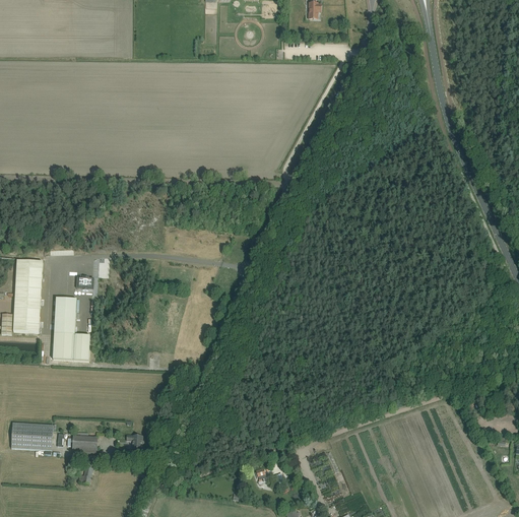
[(317,17),(317,10),(320,10),(320,3),(317,3),(317,2),(308,2),(308,17),(312,17),(312,18),(314,18),(314,17),(317,17)]
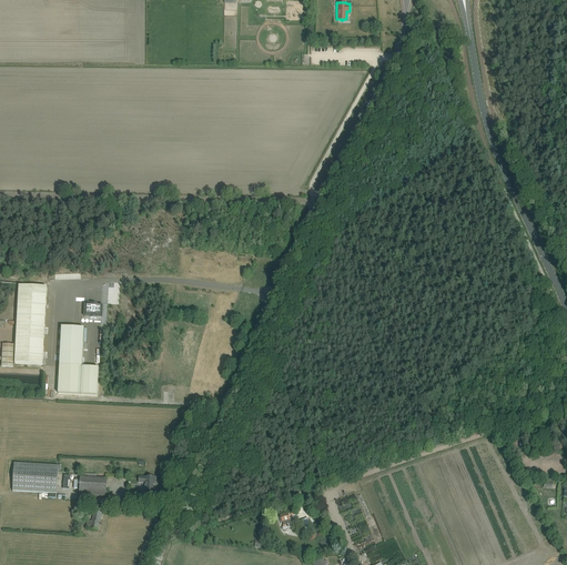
[(41,362),(46,284),(18,283),(13,361),(41,362)]
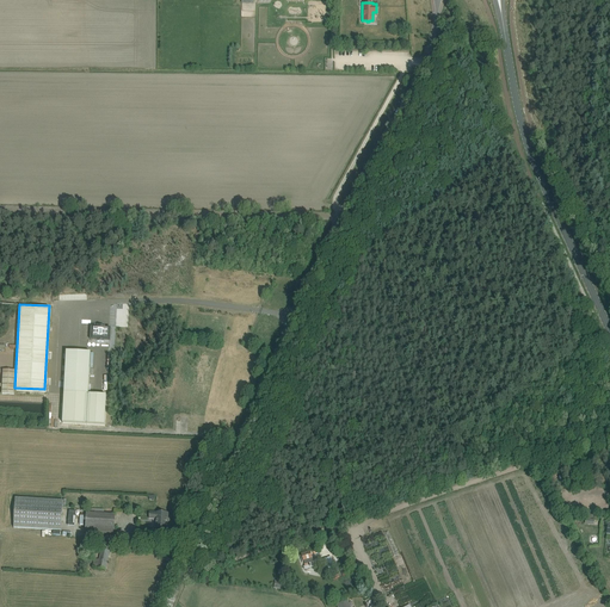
[(90,324),(90,338),(96,338),(96,339),(103,340),(103,339),(110,339),(110,324),(104,324),(104,323),(97,323),(96,324),(90,324)]
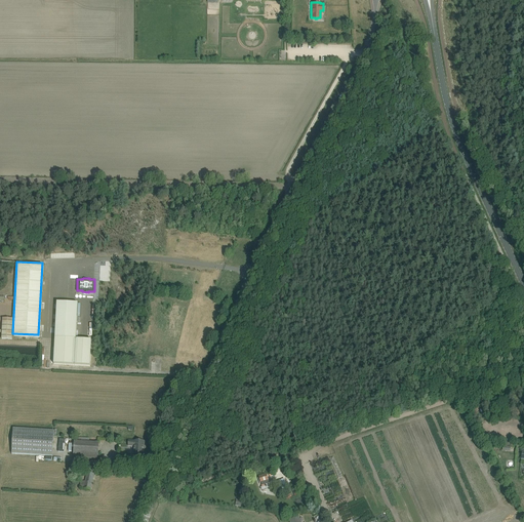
[(55,299),(52,361),(89,363),(90,337),(75,336),(77,300),(55,299)]
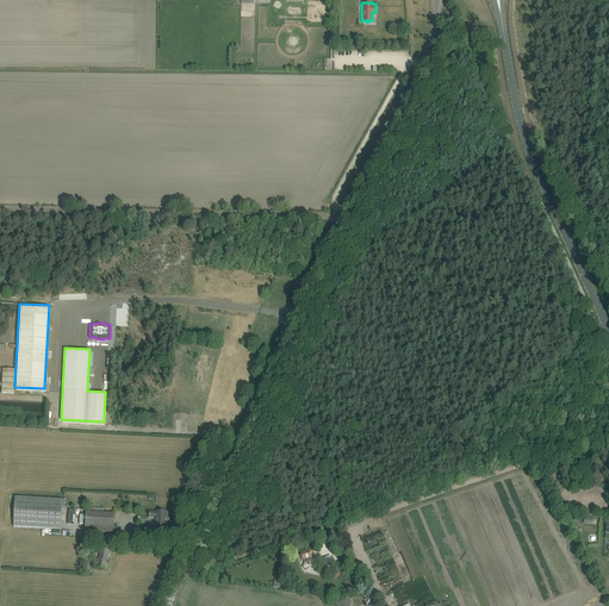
[(14,367),(1,367),(0,391),(13,391),(14,367)]
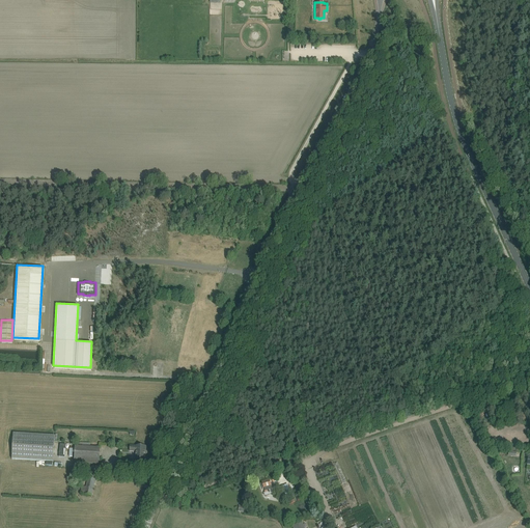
[(52,459),(54,433),(12,431),(11,456),(52,459)]
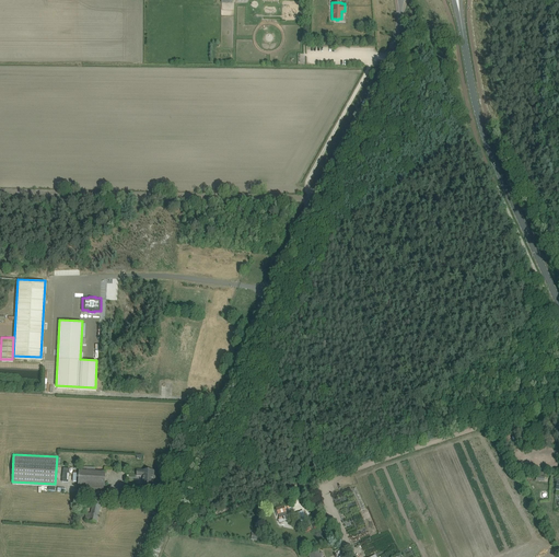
[(77,485),(99,486),(104,487),(104,470),(94,468),(94,464),(78,464),(77,485)]
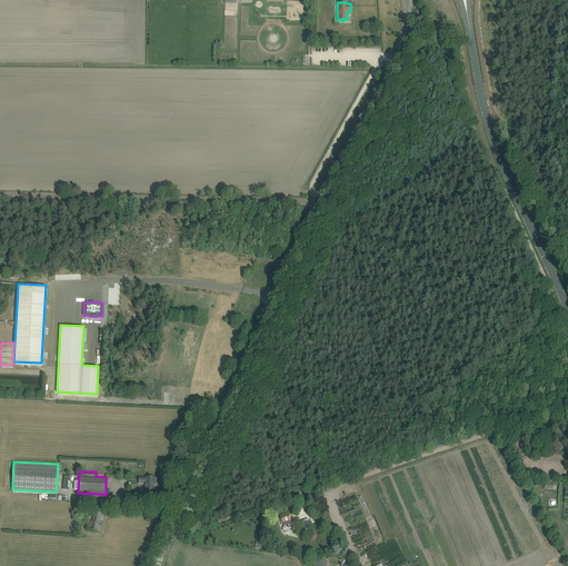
[(139,475),(138,480),(145,482),(145,489),(155,490),(155,486),(153,486),(155,480),(156,480),(156,476),(139,475)]
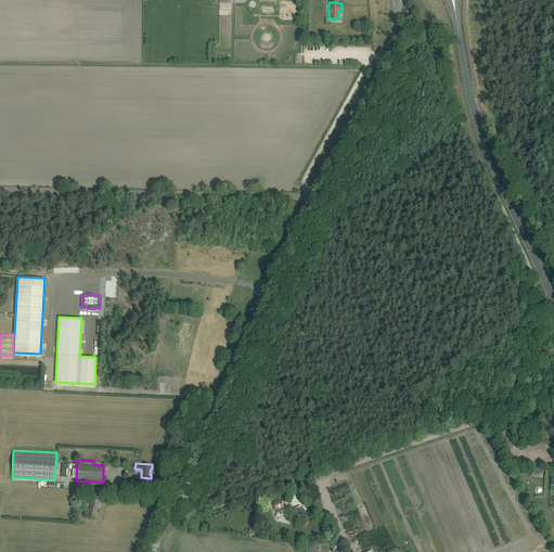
[(82,513),(89,514),(94,515),(99,498),(91,497),(90,501),(89,506),(86,505),(87,500),(84,499),(82,504),(85,505),(84,510),(82,513)]
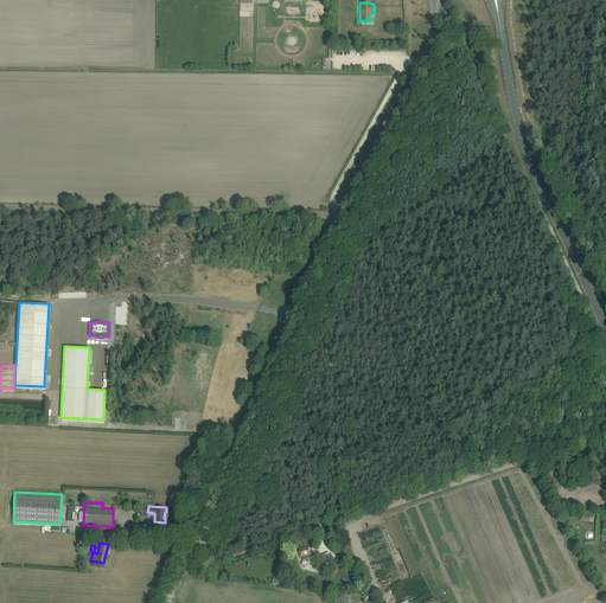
[(306,545),(298,547),(297,549),(299,556),(300,556),(301,559),(300,559),(301,563),(320,557),(318,550),(308,552),(306,545)]
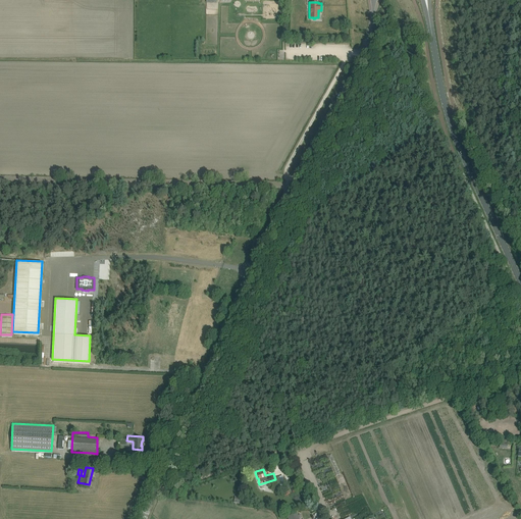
[(32,481),(62,481),(62,474),(32,473),(32,481)]
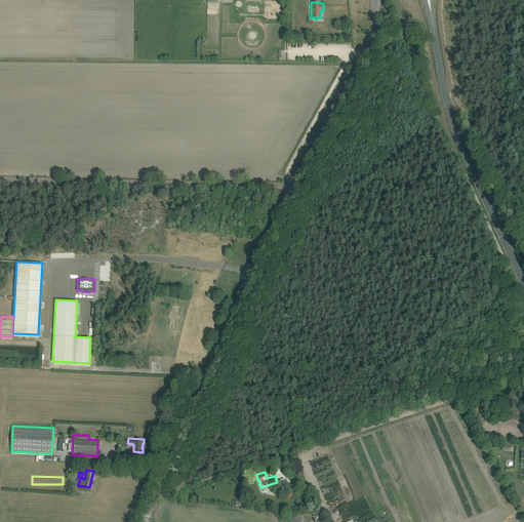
[(281,480),(284,487),(286,486),(287,488),(294,485),(290,476),(281,480)]
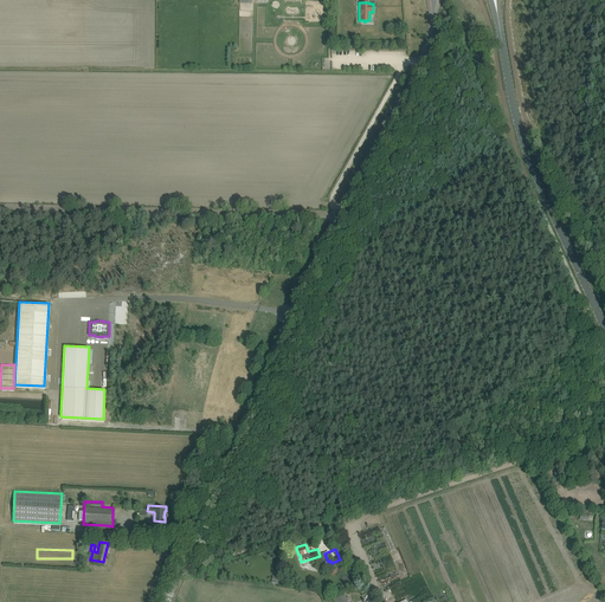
All buildings are outlined.
